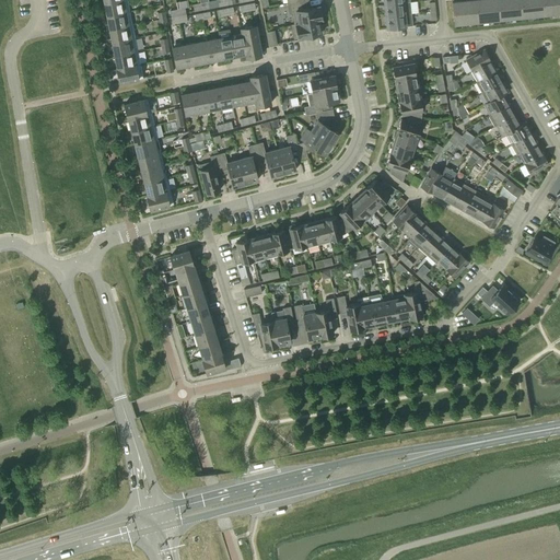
[(127,0),(117,0),(103,3),(105,12),(106,12),(107,15),(129,11),(127,0)]
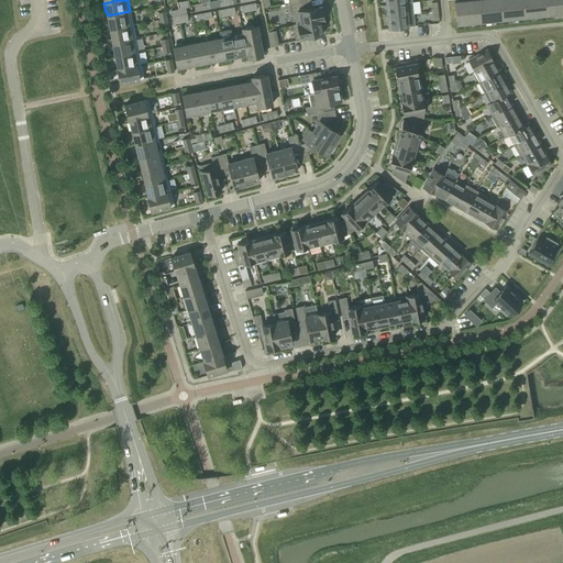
[(456,23),(562,11),(562,0),(456,0),(457,1),(454,1),(456,23)]
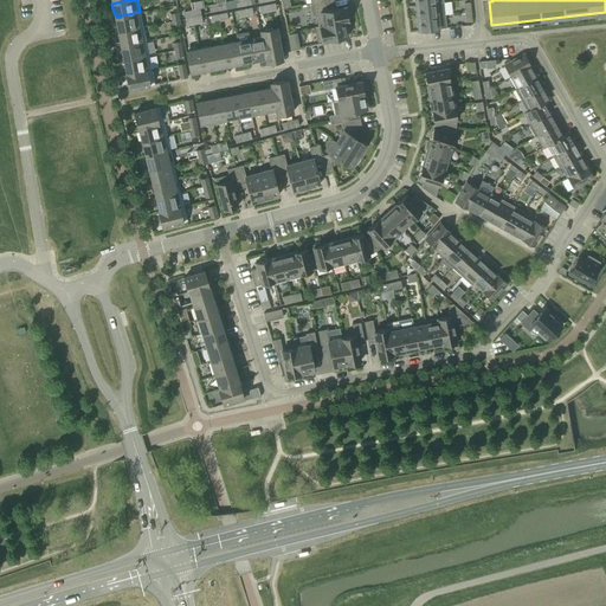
[(329,10),(327,1),(311,4),(314,14),(316,14),(318,26),(346,21),(348,21),(346,6),(329,10)]
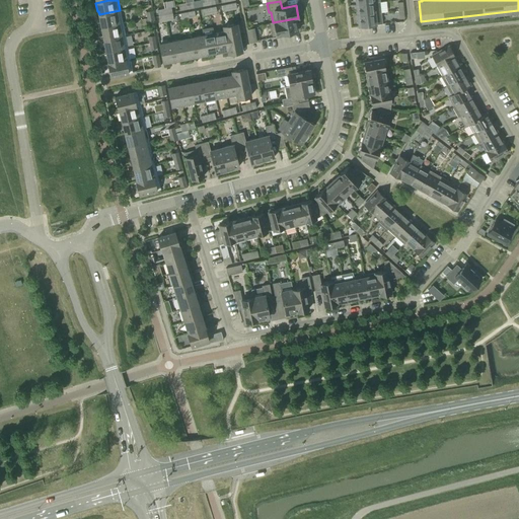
[(379,2),(356,4),(357,15),(380,12),(379,2)]
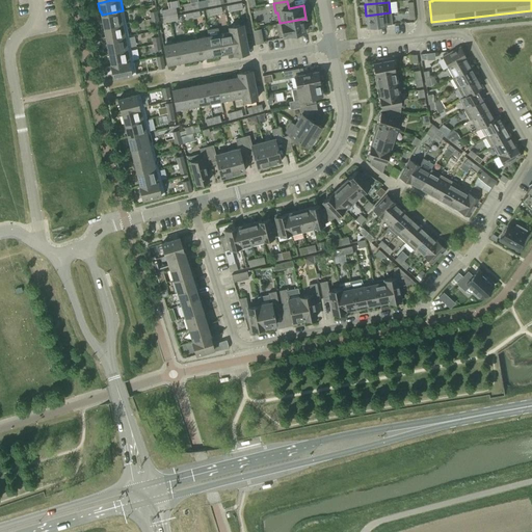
[(52,4),(33,7),(35,17),(54,14),(52,4)]
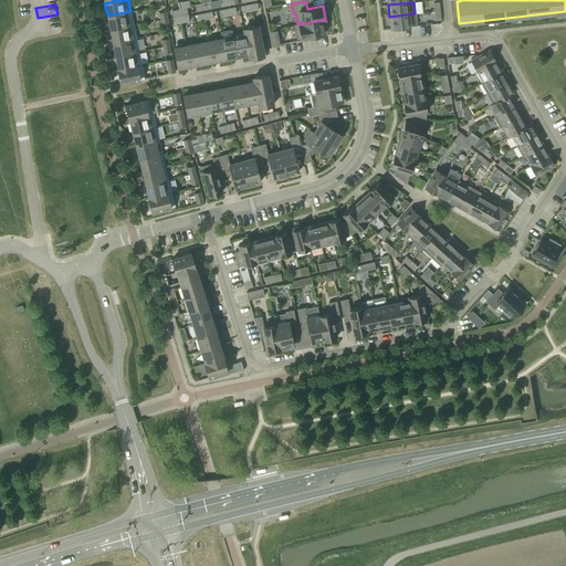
[(130,11),(108,16),(109,20),(107,20),(109,30),(134,25),(130,11)]
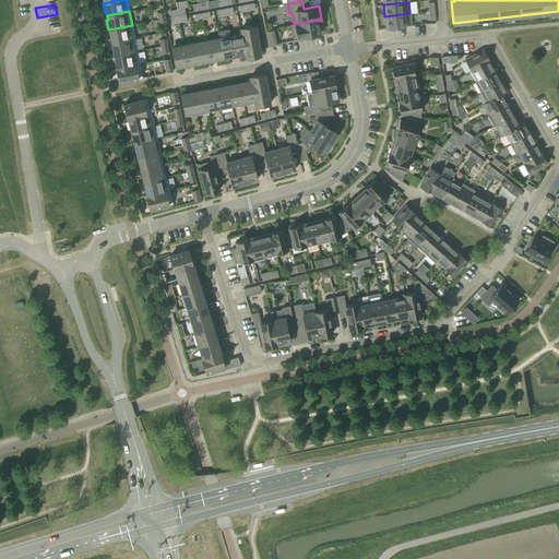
[(409,13),(384,16),(387,28),(412,25),(409,13)]
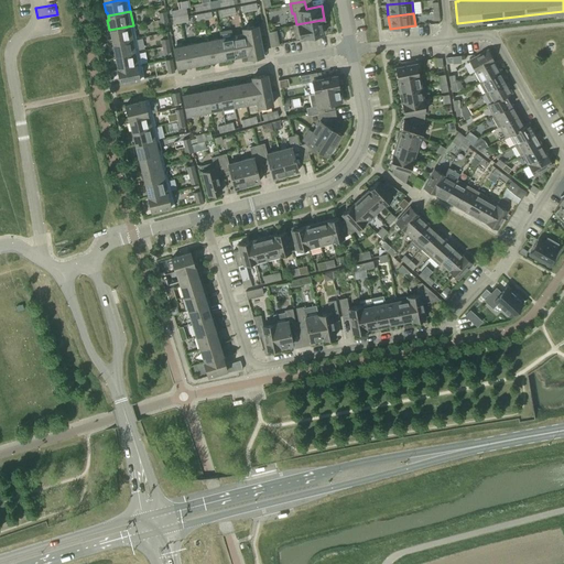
[(57,14),(38,18),(40,28),(60,23),(57,14)]
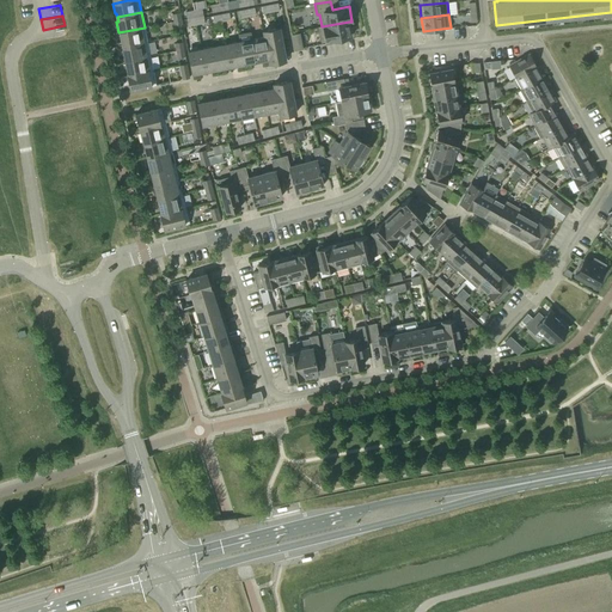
[(322,26),(318,28),(320,42),(325,42),(325,44),(338,41),(338,38),(352,36),(349,29),(350,29),(349,22),(322,26)]
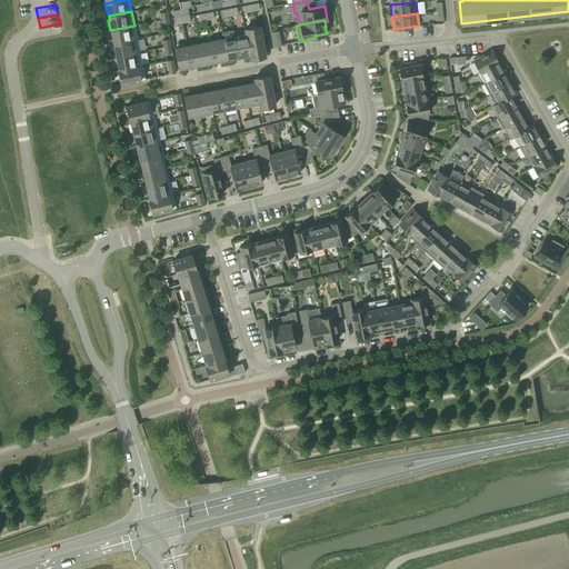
[(60,23),(40,28),(41,38),(61,33),(60,23)]
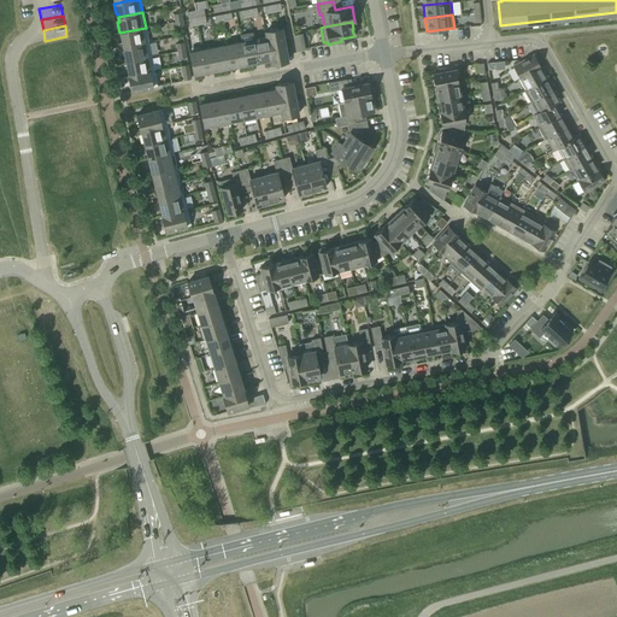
[(146,28),(119,33),(122,42),(123,42),(124,47),(148,42),(146,28)]
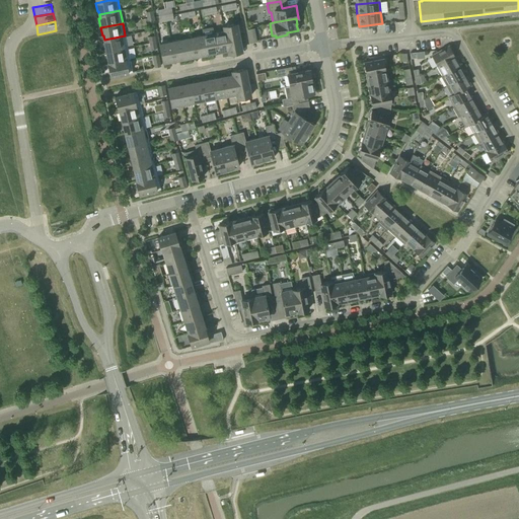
[(226,41),(239,38),(236,23),(223,26),(224,31),(226,41)]
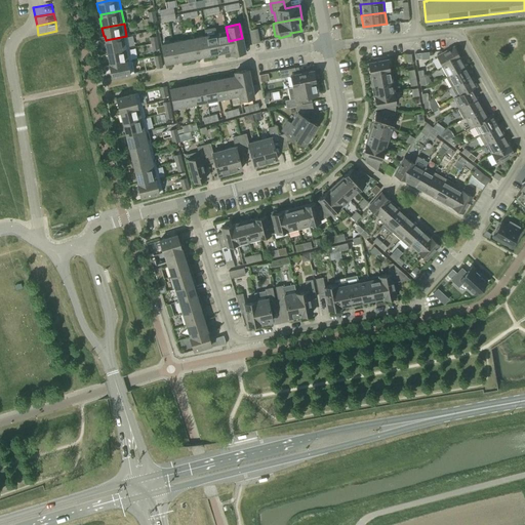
[(252,43),(259,41),(256,29),(250,30),(252,43)]
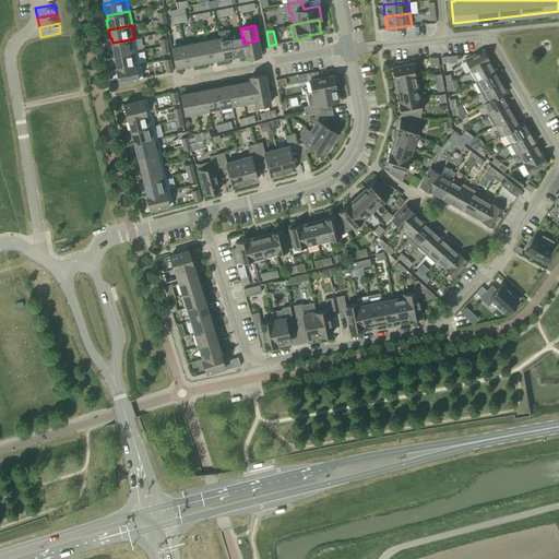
[(60,33),(40,37),(43,47),(62,43),(60,33)]
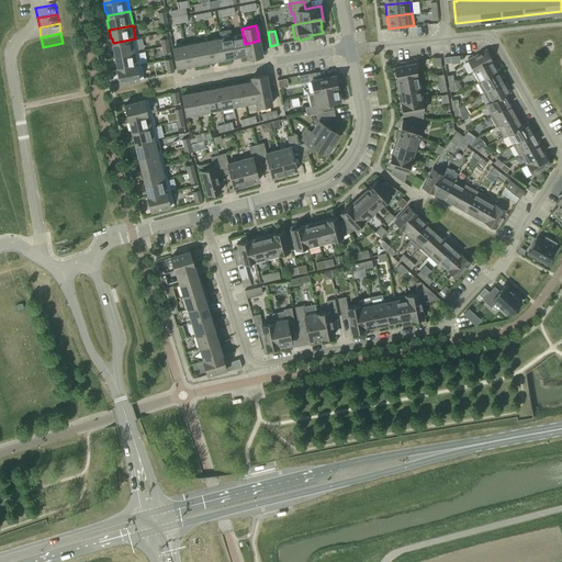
[(245,44),(243,34),(231,36),(235,56),(246,54),(245,44)]
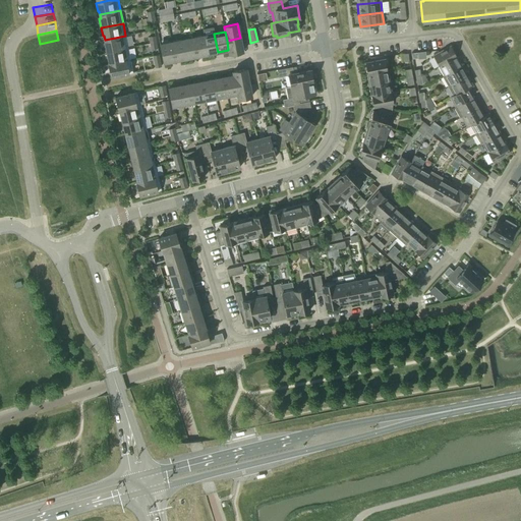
[(218,52),(214,34),(203,36),(207,54),(218,52)]
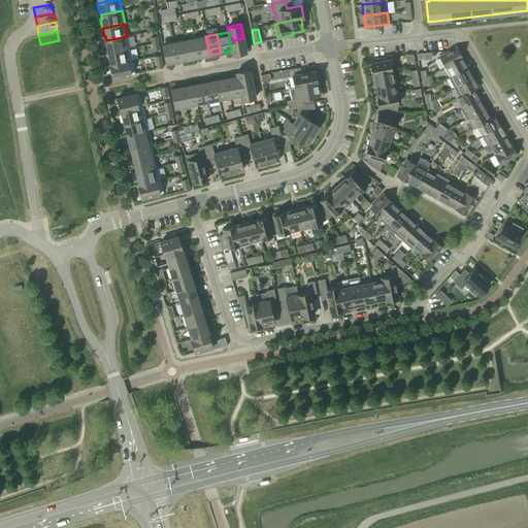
[(127,36),(106,40),(106,43),(105,43),(107,53),(129,48),(127,36)]
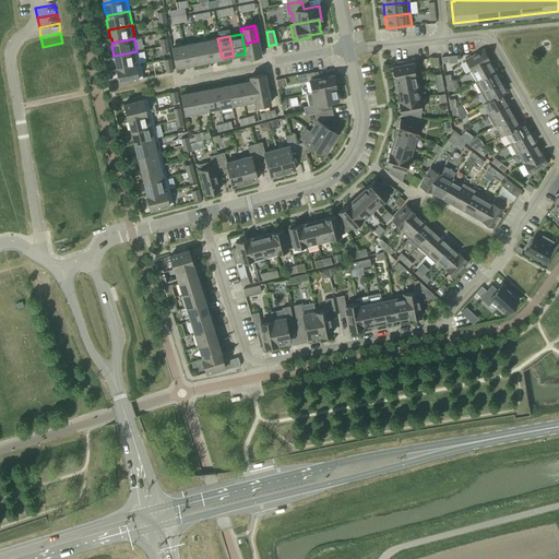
[(222,58),(217,38),(206,40),(211,61),(222,58)]
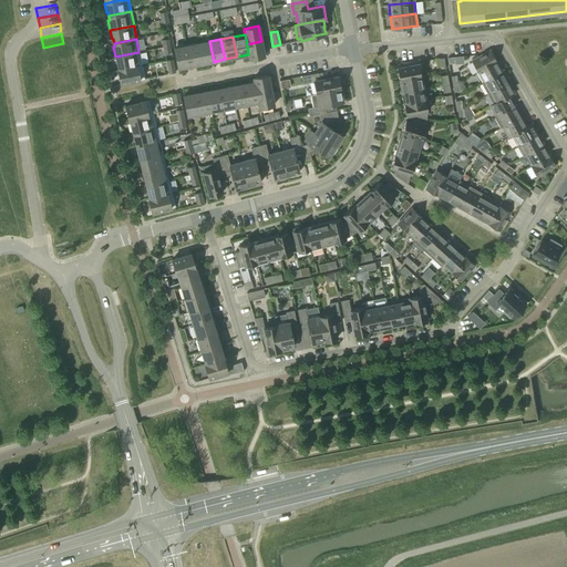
[(214,62),(209,41),(198,43),(202,64),(214,62)]
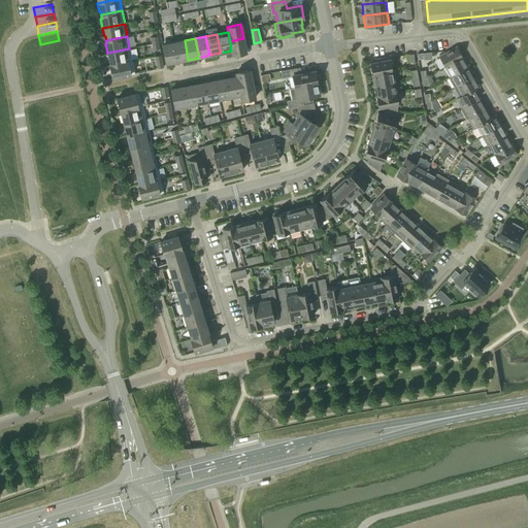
[(246,53),(243,38),(230,41),(231,51),(232,55),(246,53)]
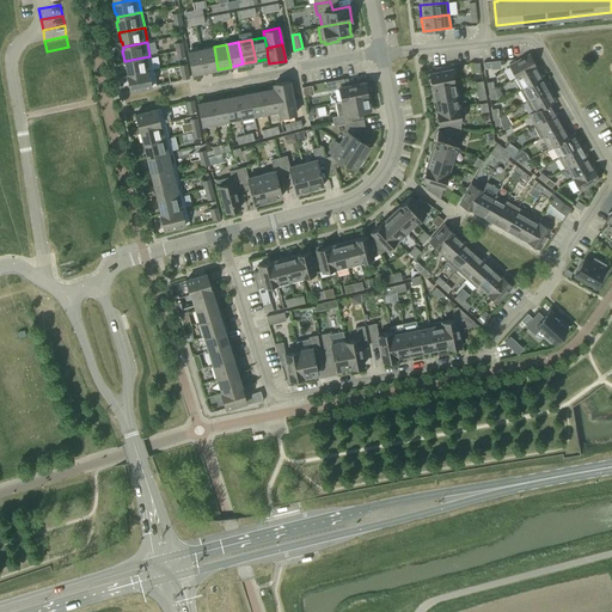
[(68,47),(47,51),(49,62),(71,57),(68,47)]
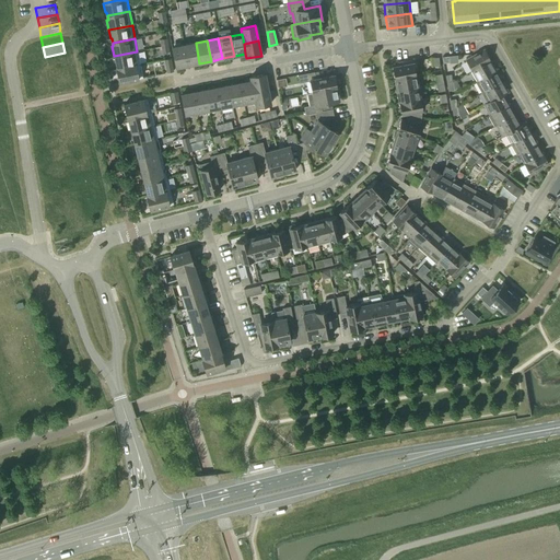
[(199,63),(196,43),(184,45),(188,66),(199,63)]
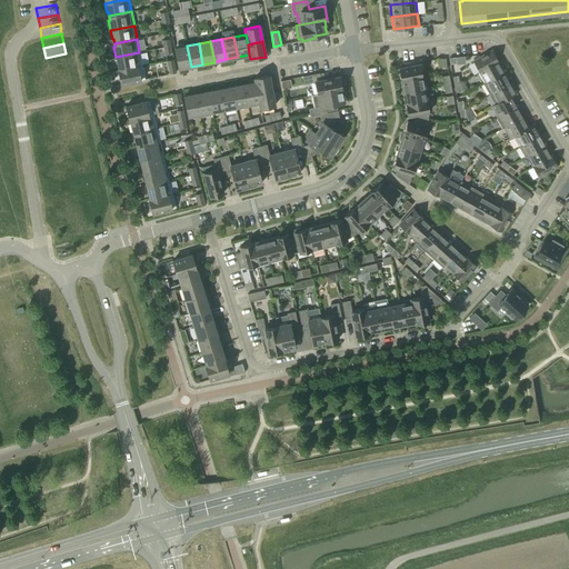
[(191,67),(187,46),(175,48),(179,69),(191,67)]
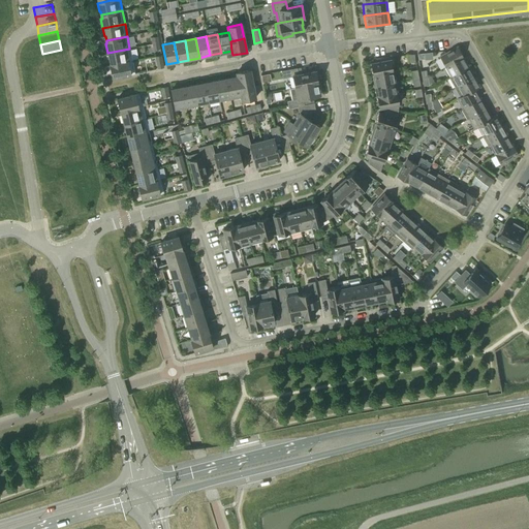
[(445,67),(463,57),(457,48),(440,57),(445,67)]
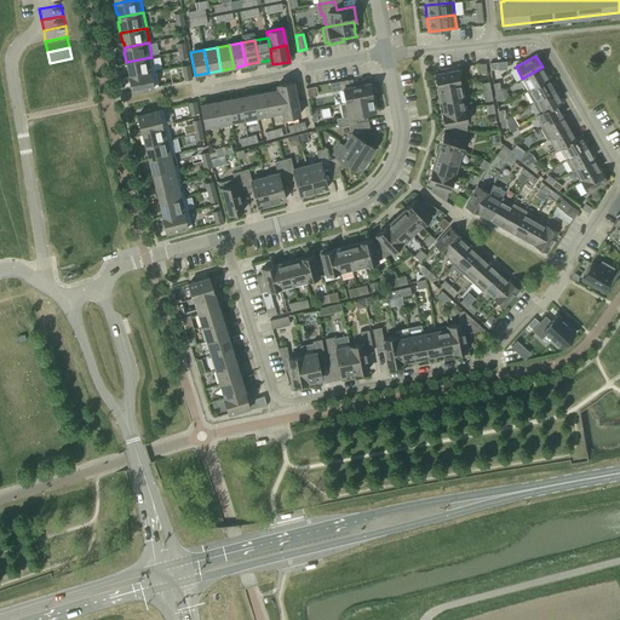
[(155,72),(151,57),(126,62),(127,72),(130,72),(130,75),(130,76),(155,72)]
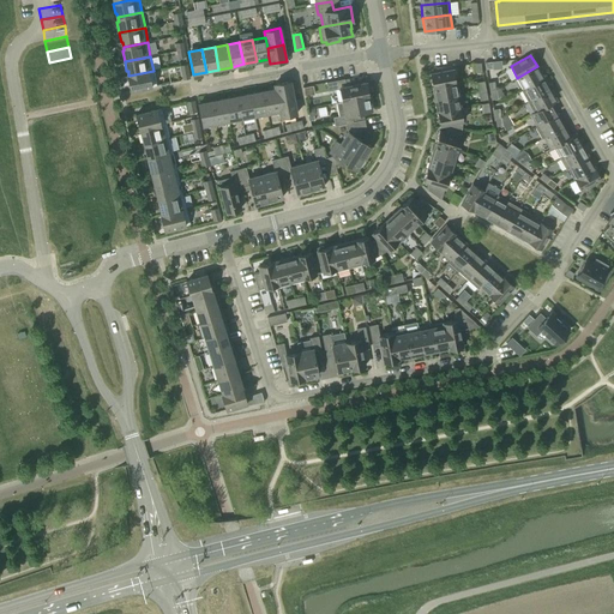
[(71,58),(49,62),(52,72),(54,72),(73,68),(71,58)]
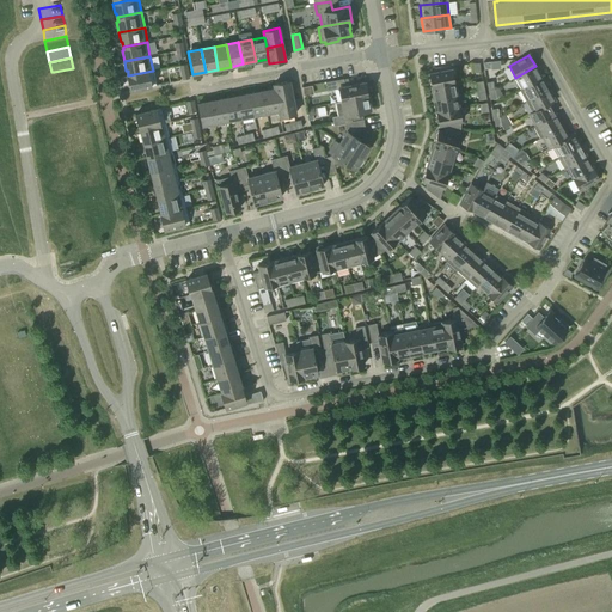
[(454,83),(453,81),(451,66),(434,67),(434,68),(435,72),(429,73),(432,86),(454,83)]
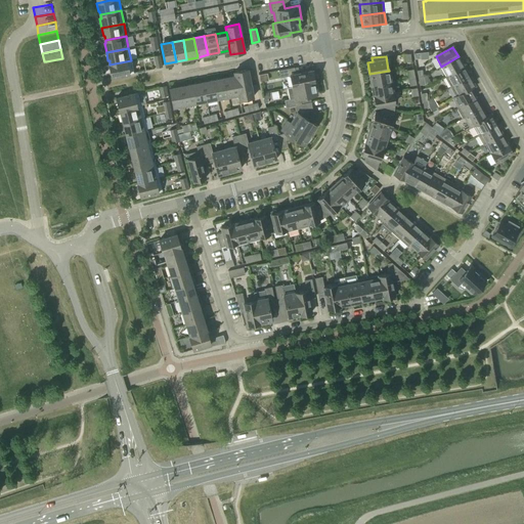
[(464,67),(459,56),(441,67),(446,76),(447,76),(464,67)]
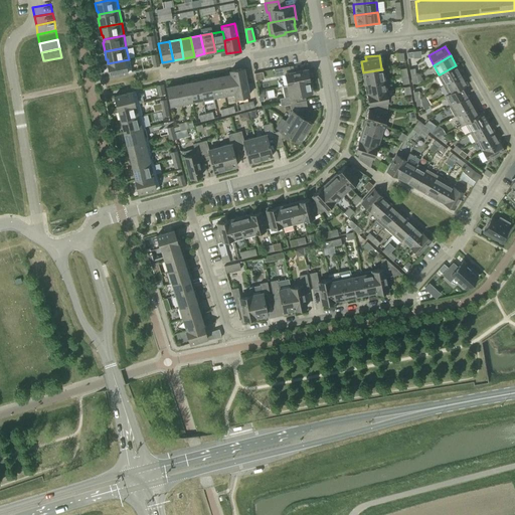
[(61,57),(45,60),(46,69),(64,65),(63,56),(61,57)]
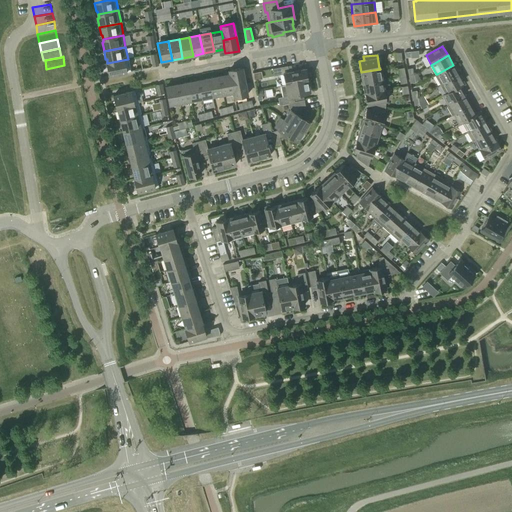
[(107,63),(107,62),(106,62),(108,71),(109,71),(110,75),(130,71),(128,59),(107,63)]
